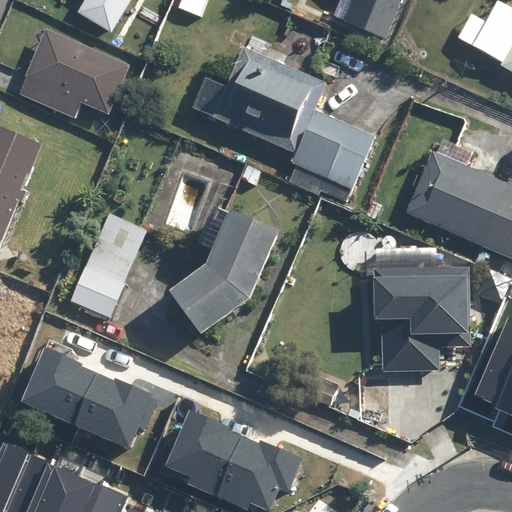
[(136,0),(89,0),(80,14),(114,36),(136,0)]
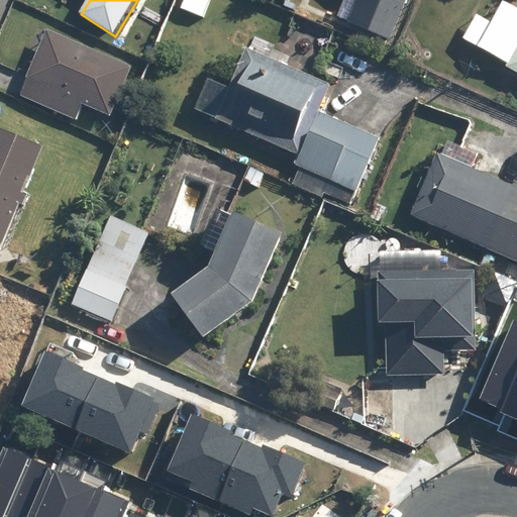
[(212,0),(186,0),(183,9),(205,18),(212,0)]
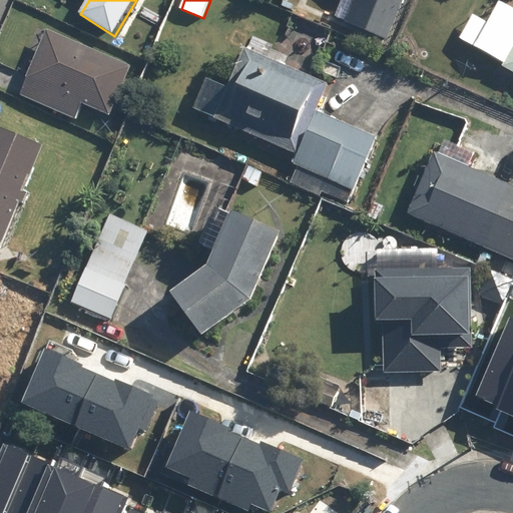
[(406,0),(357,0),(348,24),(390,41),(406,0)]
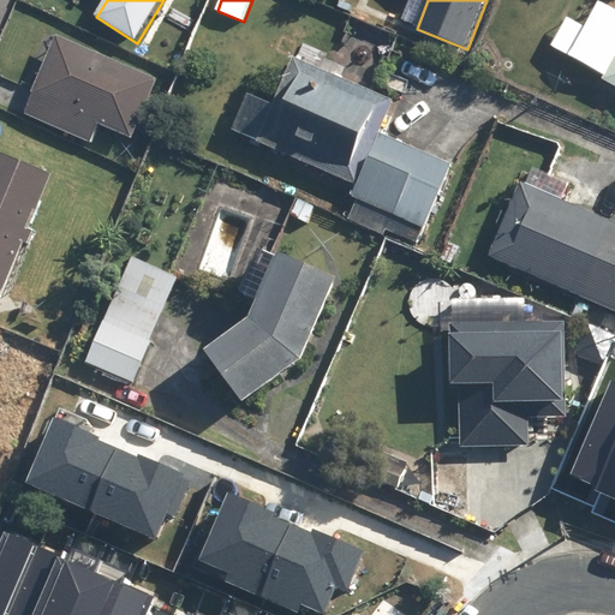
[(614,10),(603,4),(589,29),(569,18),(553,47),(607,77),(605,82),(614,87),(614,10)]
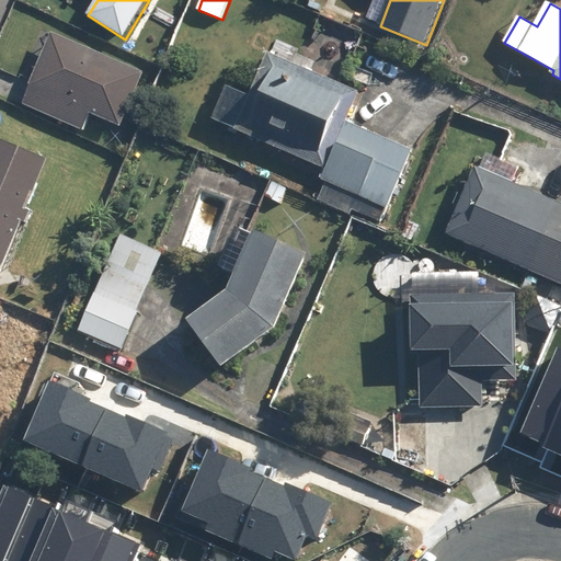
[(147,73),(55,34),(24,104),(86,130),(92,114),(123,128),(147,73)]
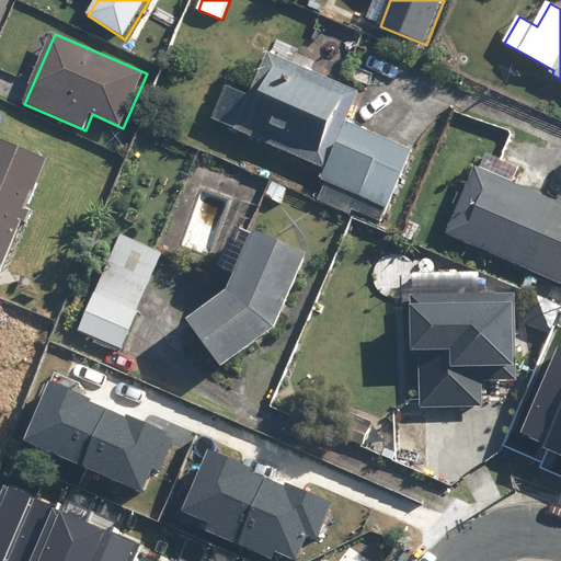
[(272,53),(251,96),(228,87),(214,119),(328,170),(322,182),(389,212),(416,151),(351,122),(363,93),(272,53)]
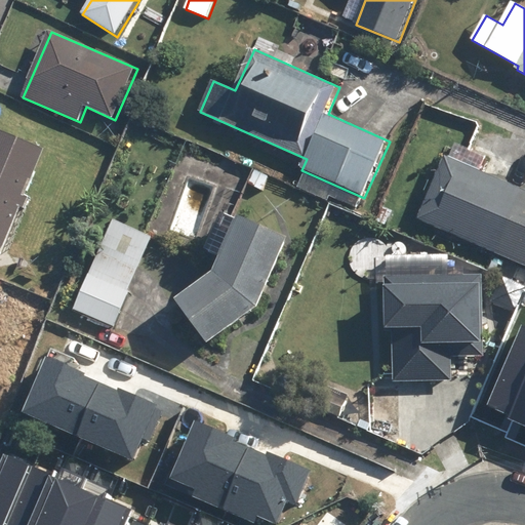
[(0,129),(0,248),(4,250),(23,208),(27,210),(32,198),(29,197),(48,150),(0,129)]
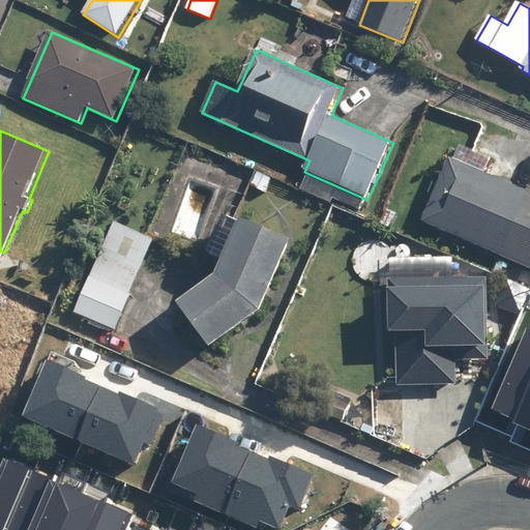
[(529,193),(450,158),(422,223),(529,268),(529,193)]
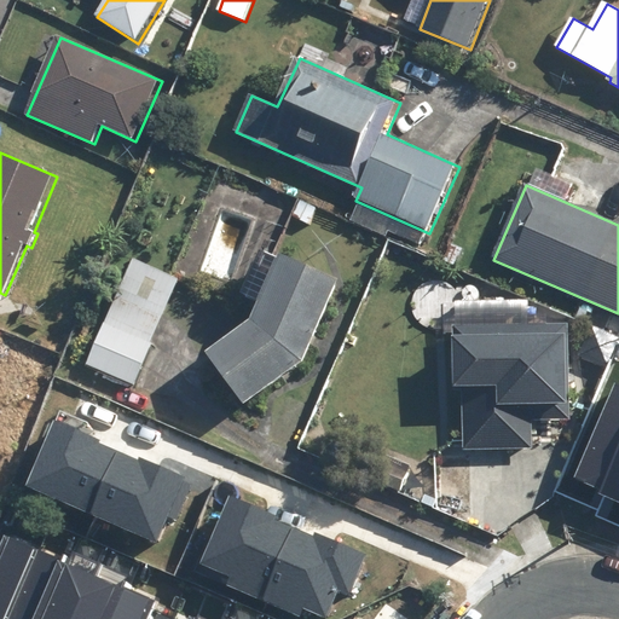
[(339,277),(278,252),(249,319),(204,350),(242,404),(302,360),(339,277)]
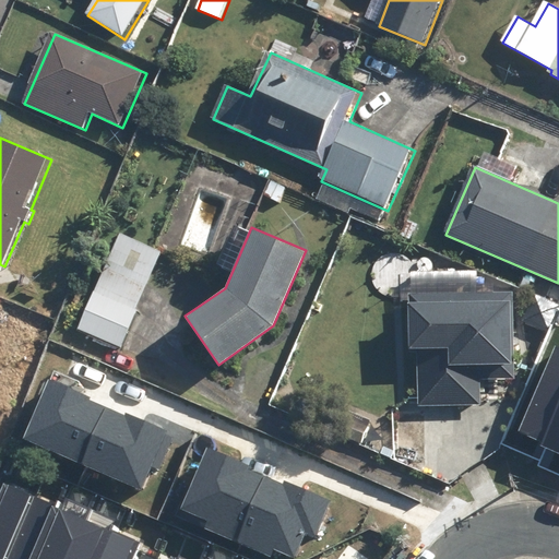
[(119,234),(78,328),(120,346),(163,253),(119,234)]
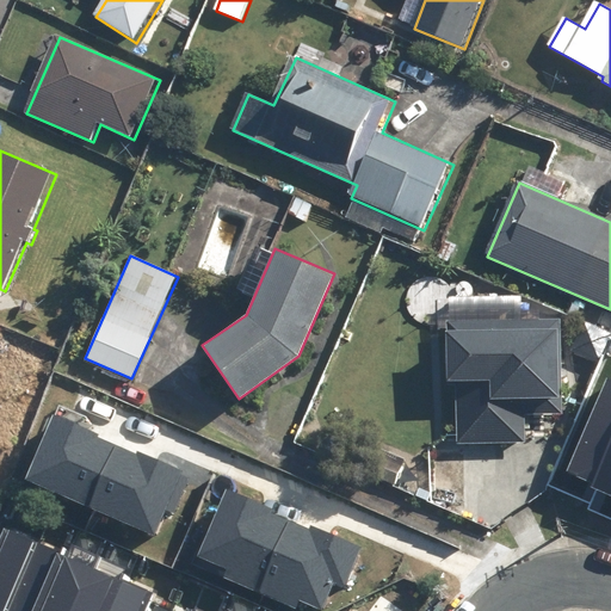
[(560,319),(448,321),(449,384),(456,384),(457,445),(525,444),(525,414),(561,413),(560,319)]
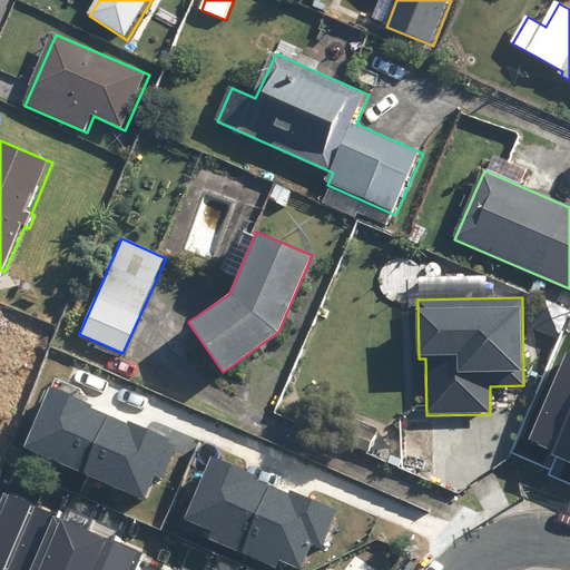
[(552,457),(569,464),(569,353),(567,352),(528,439),(554,451),(552,457)]
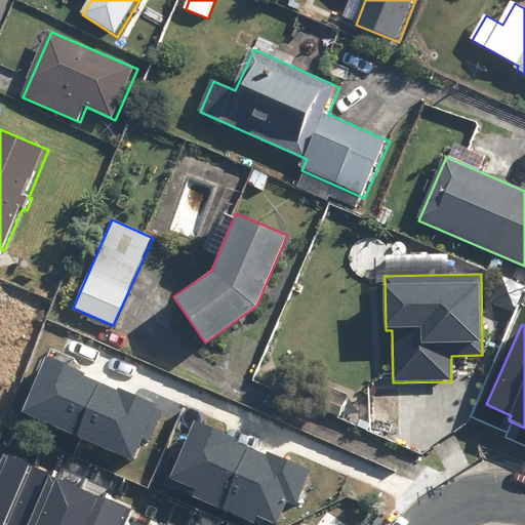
[(22,412),(77,436),(99,382),(83,376),(85,372),(46,356),(22,412)]
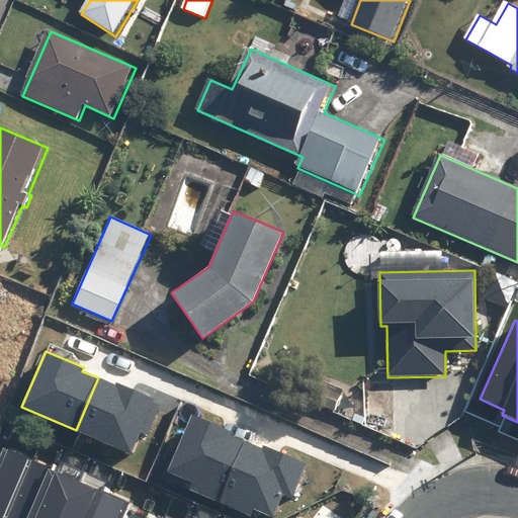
[(76,430),(133,453),(142,432),(146,434),(159,405),(153,402),(154,398),(117,381),(115,385),(98,377),(76,430)]
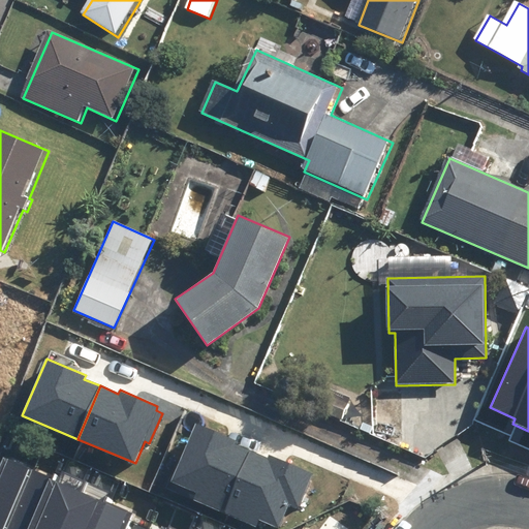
[(192,500),(224,512),(250,450),(236,444),(238,441),(194,423),(170,481),(196,492),(192,500)]
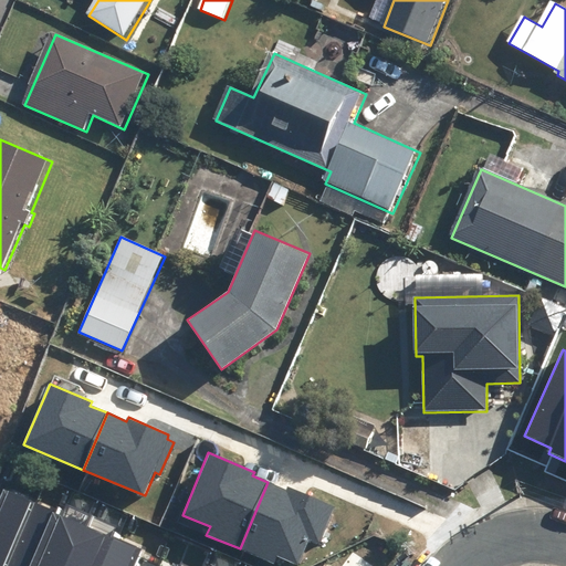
[(240,548),(274,563),(276,556),(299,565),(310,538),(320,542),(334,505),(290,486),(287,491),(268,482),(240,548)]
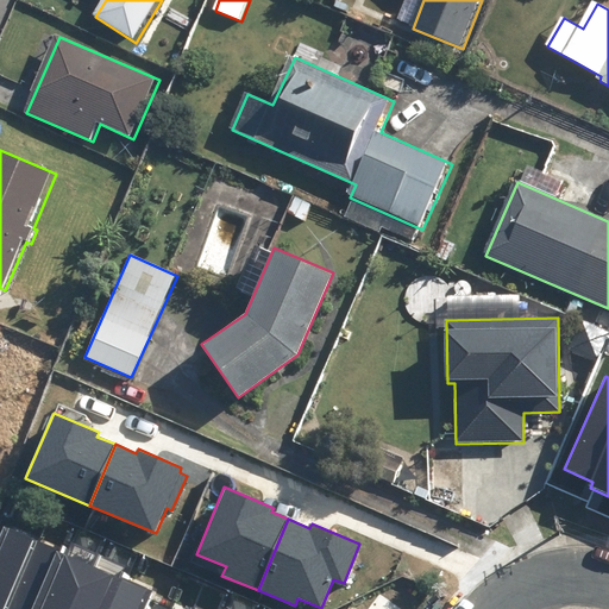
[(0,608),(137,608),(146,588),(5,526),(0,535),(0,608)]
